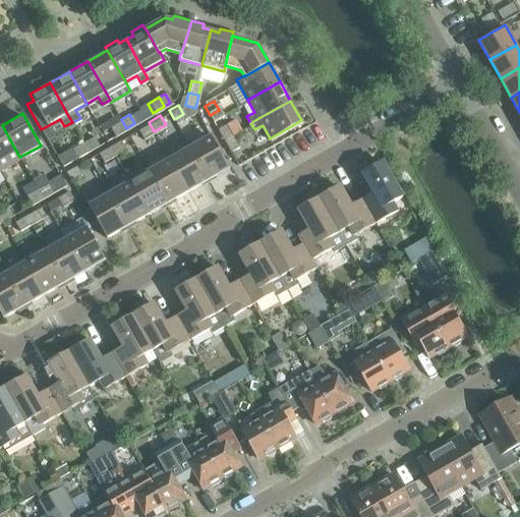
[(223,138),(232,133),(223,116),(214,121),(223,138)]
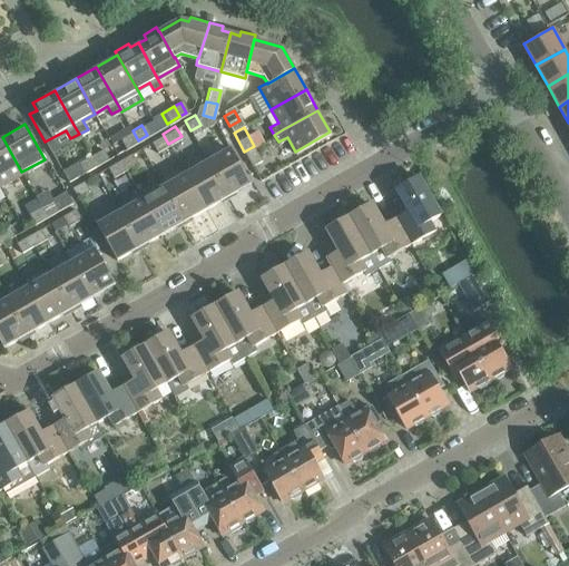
[(123,148),(138,140),(133,130),(117,138),(123,148)]
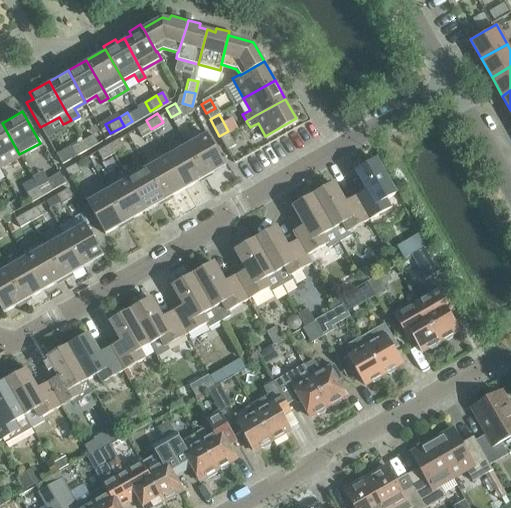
[(141,135),(151,129),(146,120),(136,126),(141,135)]
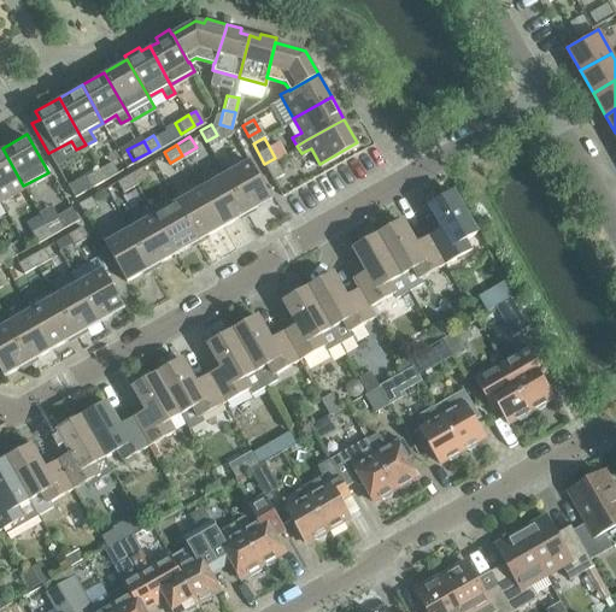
[(23,186),(3,148),(0,149),(0,200),(23,186)]
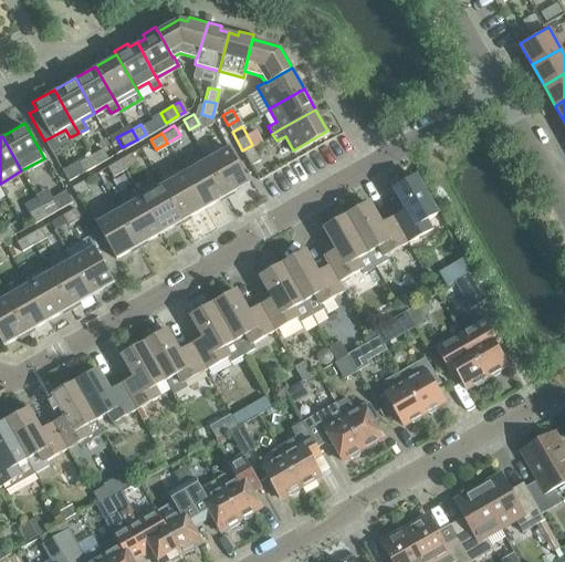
[(247,157),(257,152),(252,145),(242,151),(247,157)]
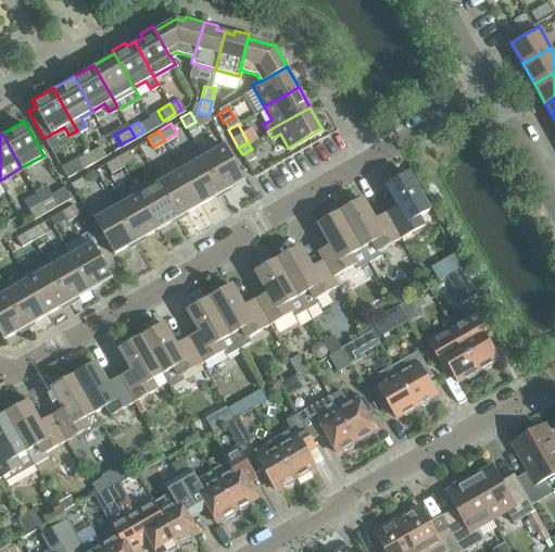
[(222,189),(243,177),(224,143),(202,155),(222,189)]
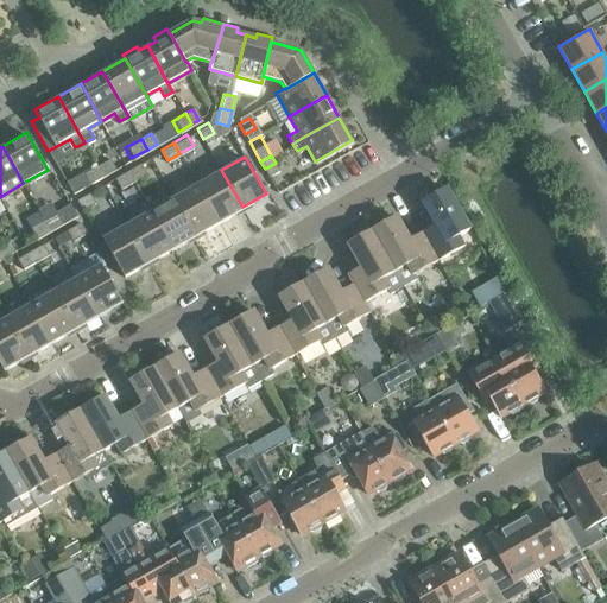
[(102,175),(112,169),(106,158),(96,164),(102,175)]
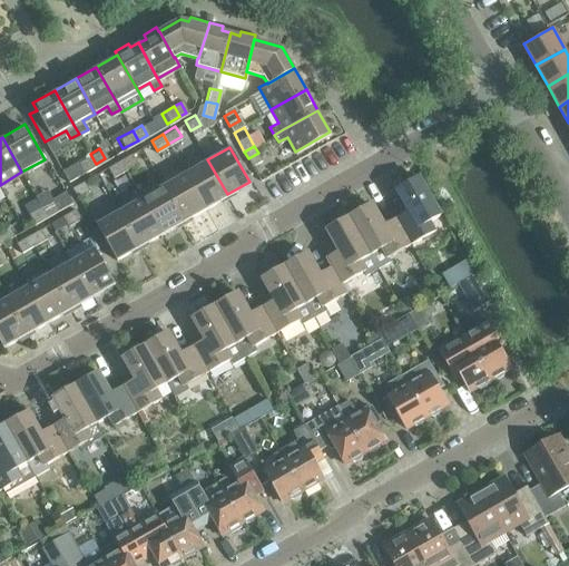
[(124,168),(137,162),(131,152),(118,158),(124,168)]
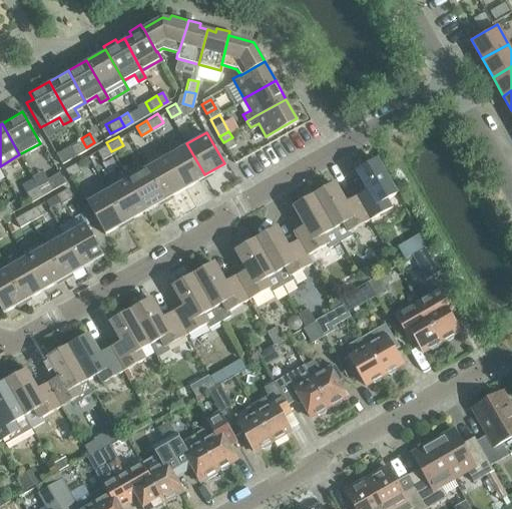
[(72,155),(86,147),(81,138),(67,146),(72,155)]
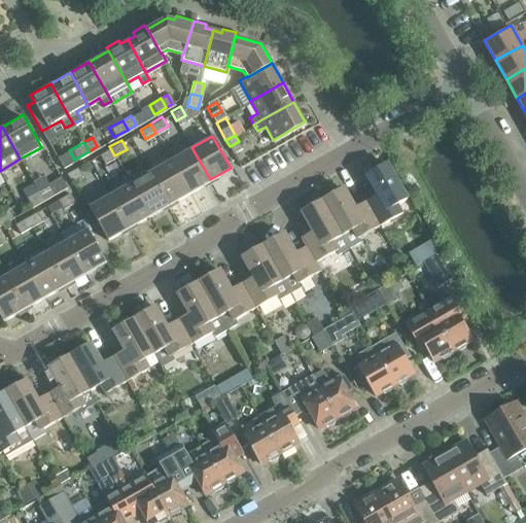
[(104,162),(114,155),(109,146),(99,152),(104,162)]
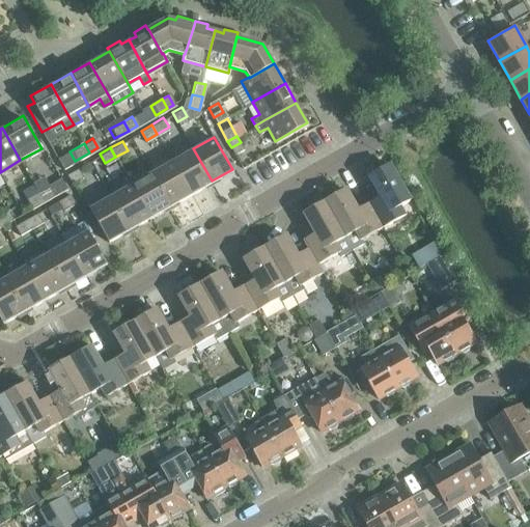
[(212,181),(193,148),(172,160),(191,193),(212,181)]
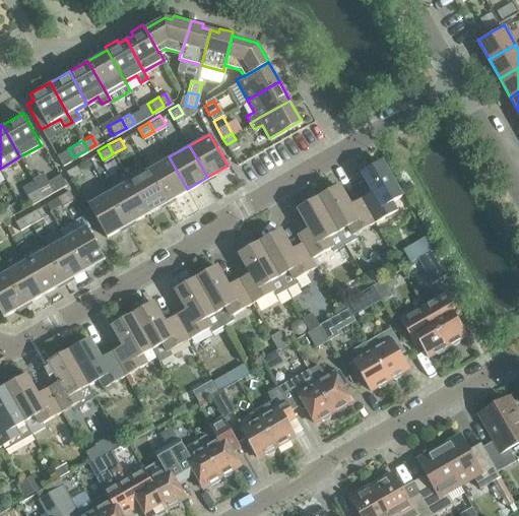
[(169,156),(148,169),(167,200),(187,189),(169,156)]
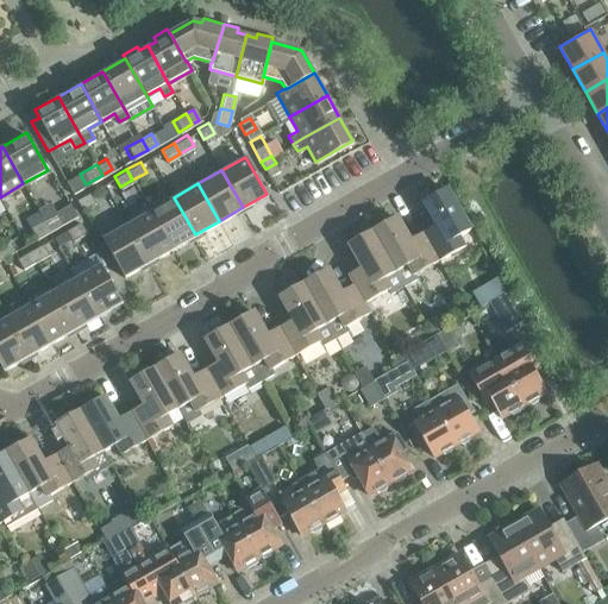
[(422,201),(436,225),(422,232),(438,258),(463,244),(458,233),(470,226),(447,187),(422,201)]
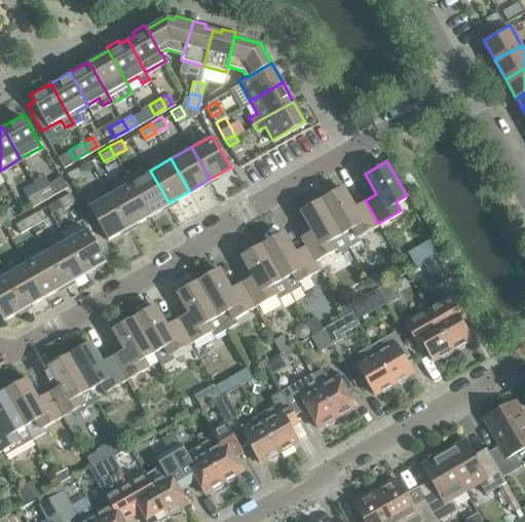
[(71,181),(82,174),(77,164),(66,172),(71,181)]
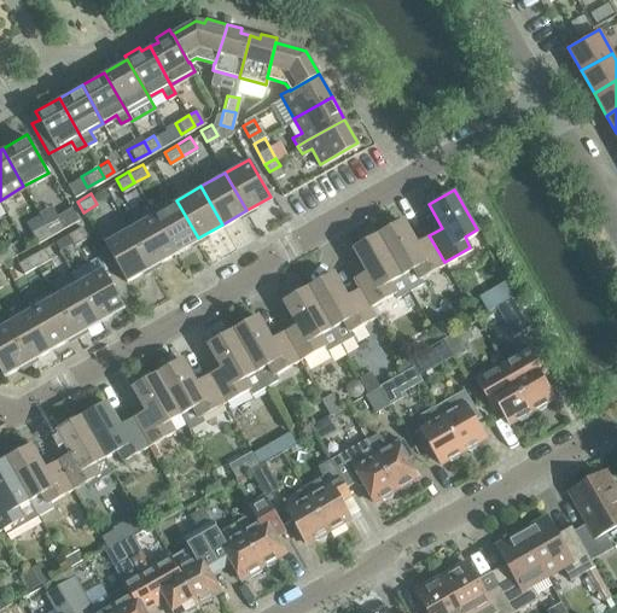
[(198,238),(176,200),(152,214),(175,251),(198,238)]
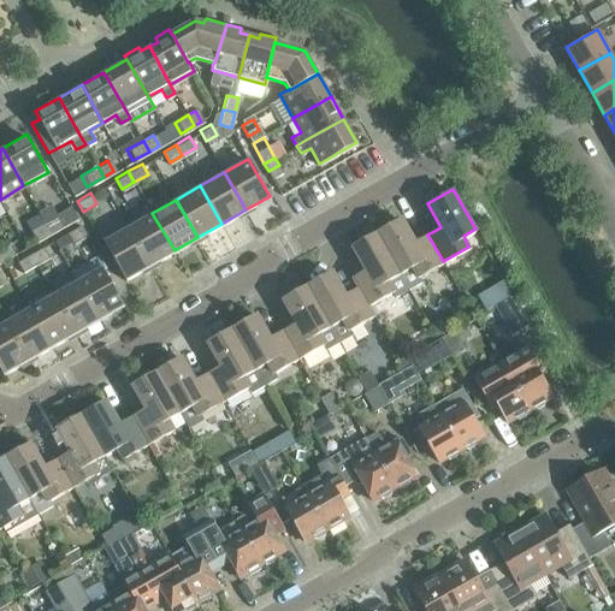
[(43,221),(49,232),(60,226),(77,217),(71,205),(53,215),(54,215),(43,221)]
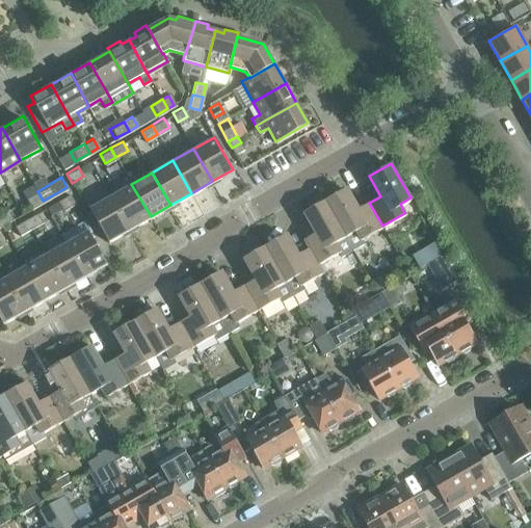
[(111,195),(129,228),(151,216),(131,184),(111,195)]
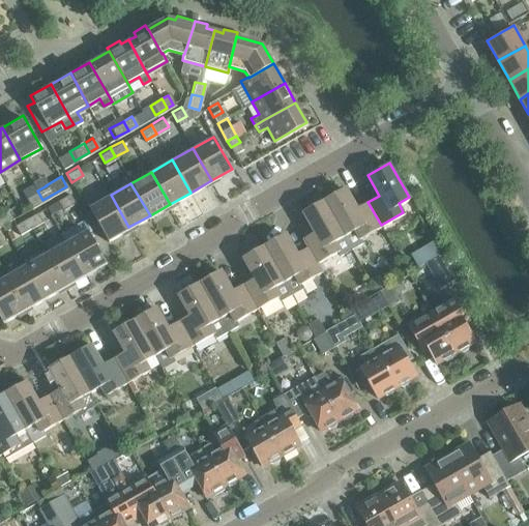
[(345,187),(324,200),(344,234),(351,246),(361,240),(359,237),(381,225),(368,202),(357,208),(345,187)]
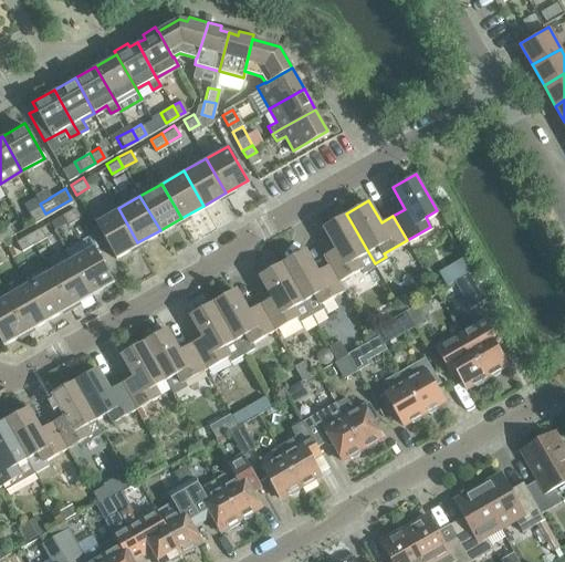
[(31,222),(45,214),(40,204),(25,212),(31,222)]
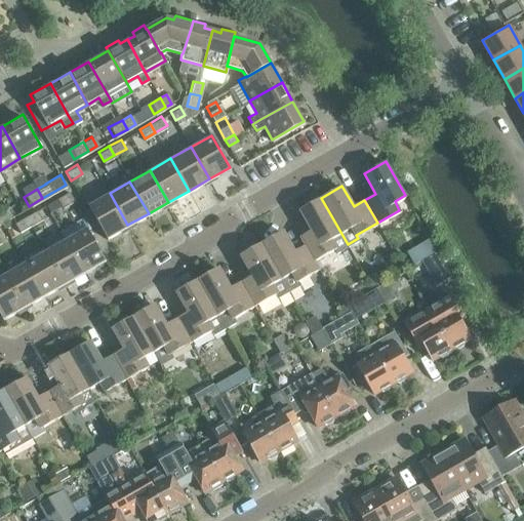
[(61,207),(72,201),(67,192),(55,198),(61,207)]
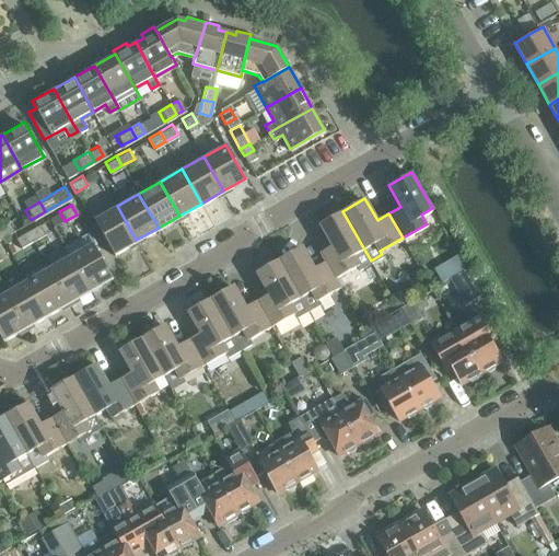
[(136,240),(117,206),(94,219),(114,253),(136,240)]
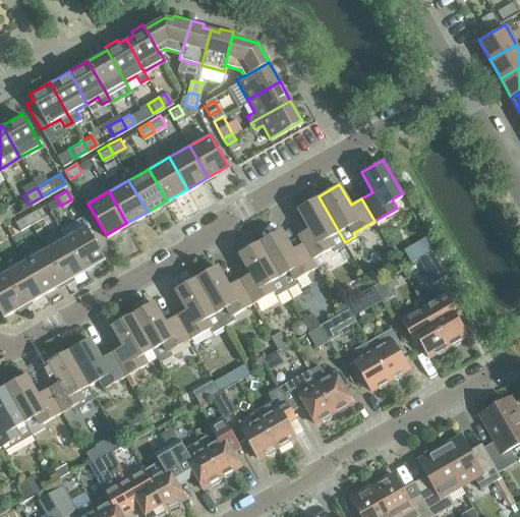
[(302,243),(310,257),(311,256),(332,245),(334,248),(344,243),(345,242),(338,230),(319,196),(297,209),(308,228),(297,235),(302,243)]
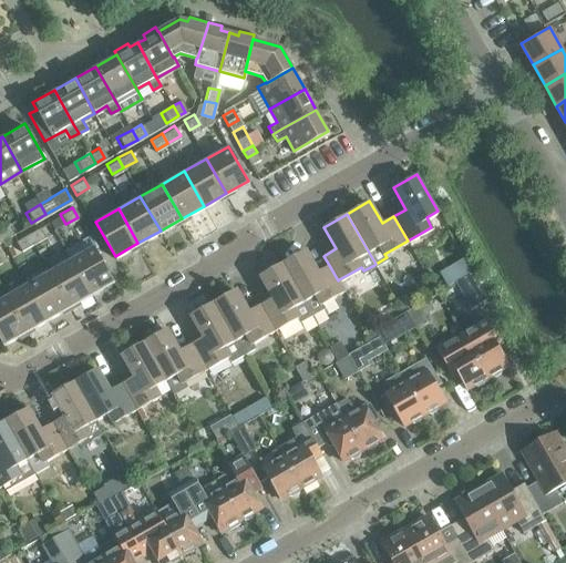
[(0,235),(2,239),(11,234),(6,224),(0,226),(0,235)]
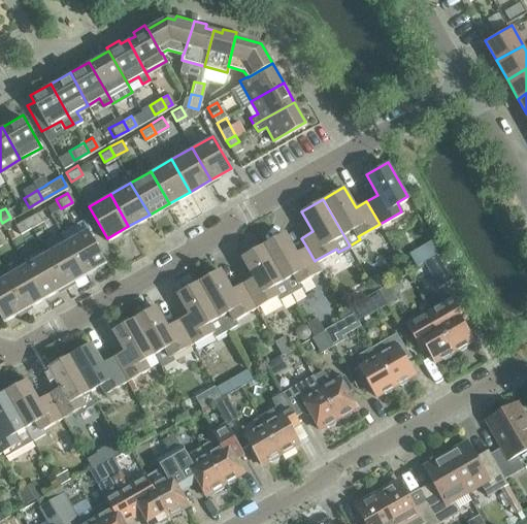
[(31,226),(39,221),(34,211),(26,217),(31,226)]
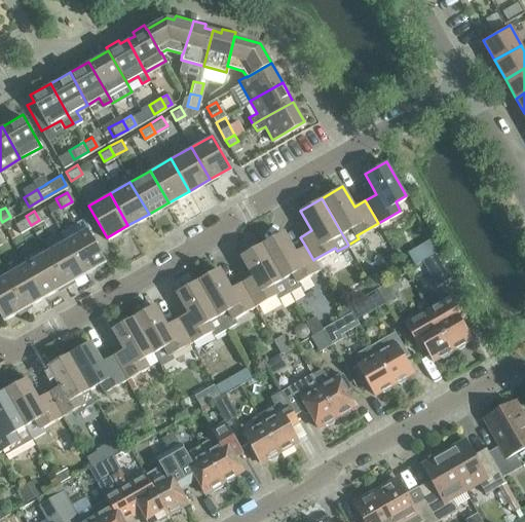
[(16,232),(31,225),(26,216),(11,223),(16,232)]
